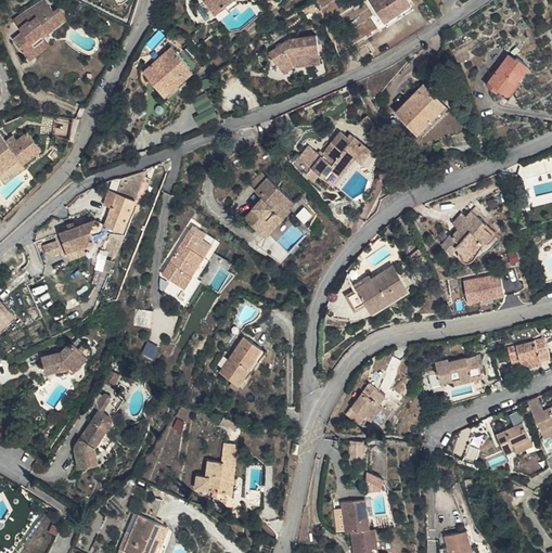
[(11,36),(22,50),(42,33),(63,15),(55,5),(50,10),(42,0),(31,0),(21,9),(22,11),(12,18),(20,28),(11,36)]
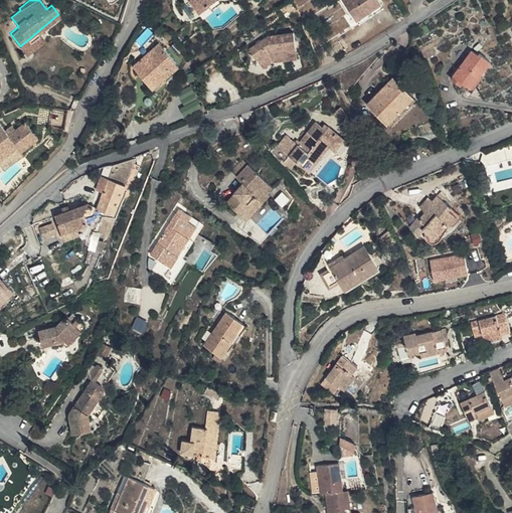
[(19,0),(15,3),(19,8),(29,0),(19,0)]
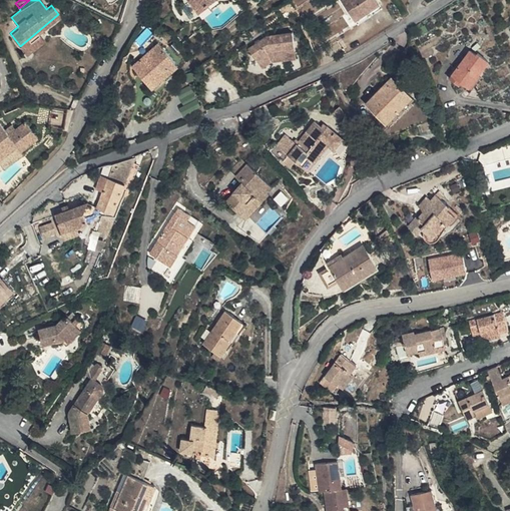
[(195,0),(206,14),(207,13),(216,5),(222,0),(195,0)]
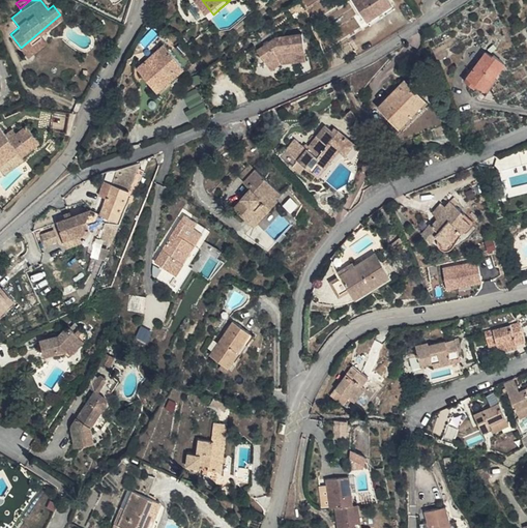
[(352,0),(351,1),(364,21),(388,4),(385,0),(352,0)]
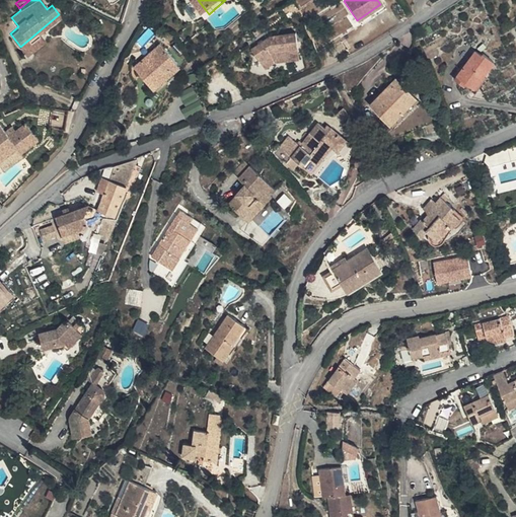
[(219,5),(210,13),(214,17),(223,10),(219,5)]
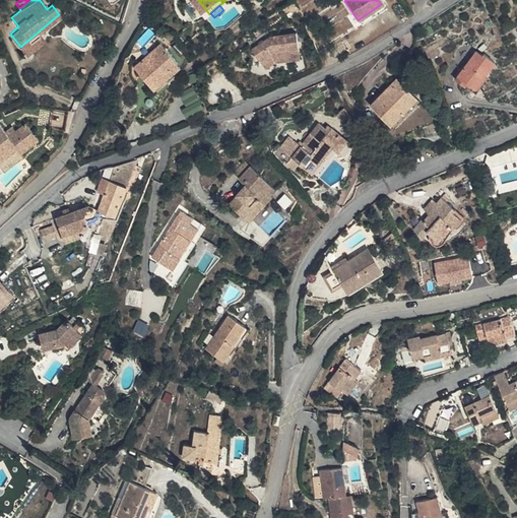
[(46,39),(40,30),(20,47),(26,54),(46,39)]
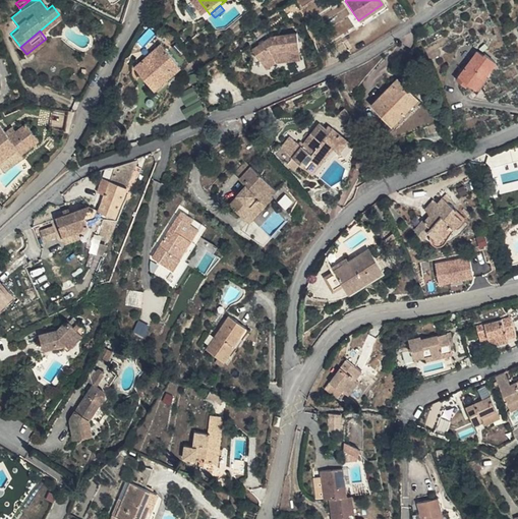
[(293,52),(292,33),(266,35),(246,49),(261,68),(269,61),(283,60),(283,52),(293,52)]
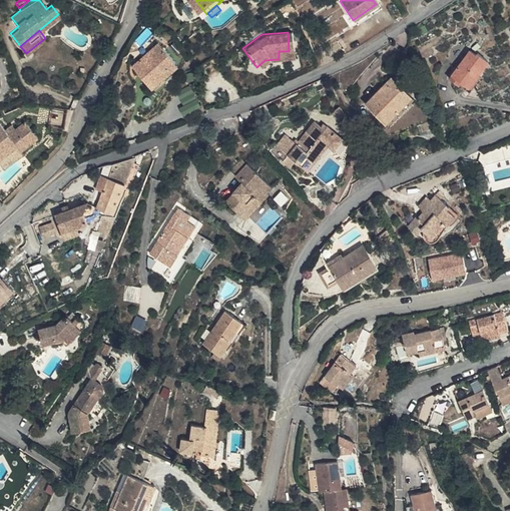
[(144,54),(127,69),(144,88),(167,67),(165,66),(170,61),(154,46),(144,54)]
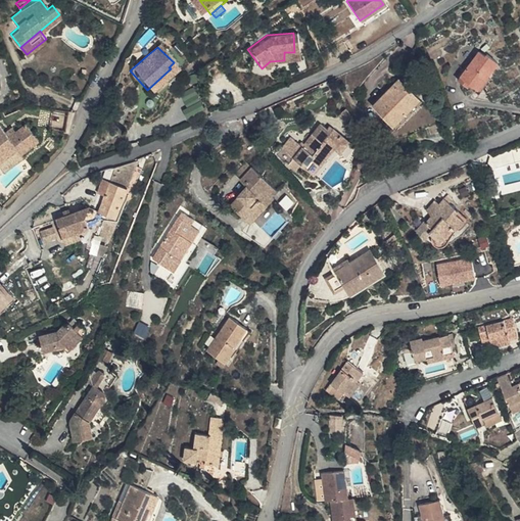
[(484,50),(468,74),(484,87),(504,60),(492,53),(491,56),(484,50)]
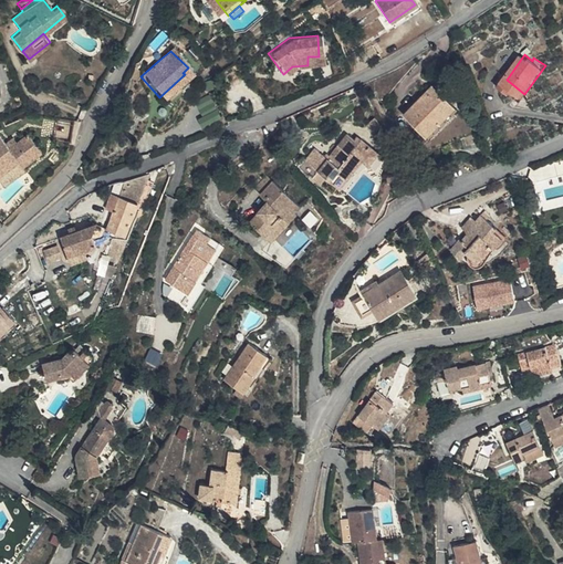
[(308,56),(308,65),(320,64),(319,56),(308,56)]
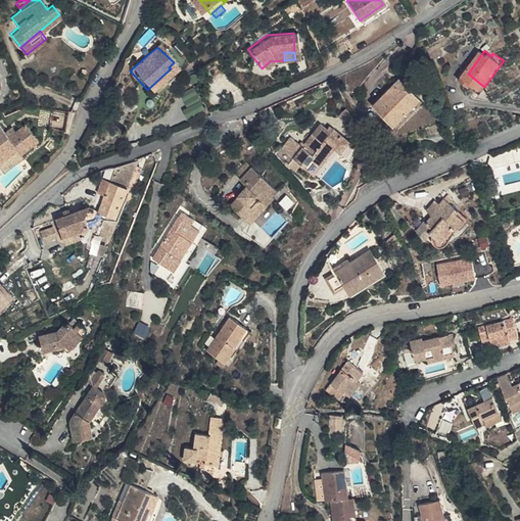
[(369,109),(374,114),(389,99),(386,97),(399,84),(396,82),(369,109)]
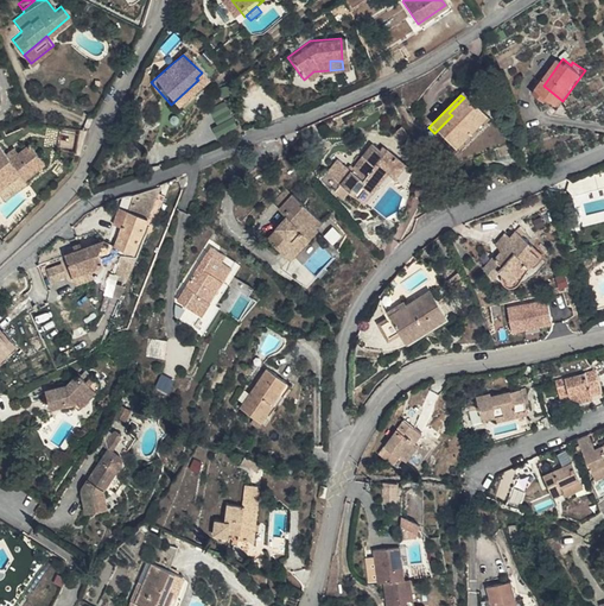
[(451,140),(461,150),(488,122),(464,98),(449,113),(452,115),(434,133),(446,144),(451,140)]
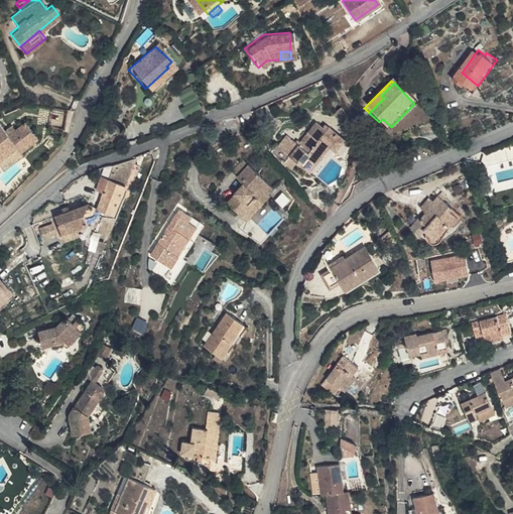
[(388,131),(391,127),(383,119),(379,122),(388,131)]
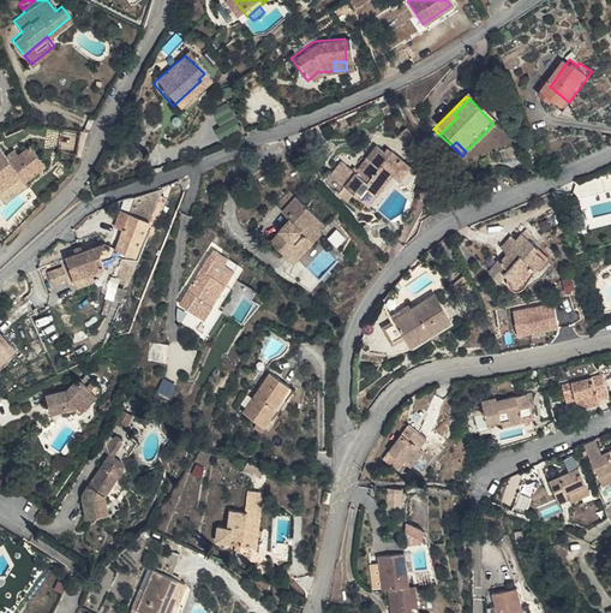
[(11,165),(5,159),(0,154),(0,200),(4,203),(24,185),(47,167),(30,148),(17,159),(11,165)]
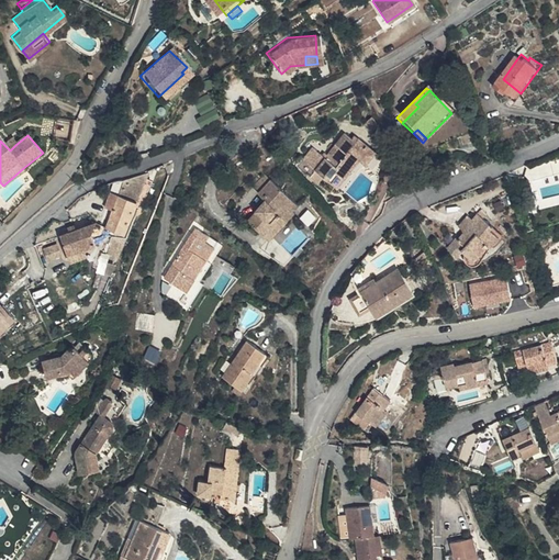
[(321,146),(317,148),(311,157),(323,168),(343,185),(362,161),(369,166),(379,154),(361,141),(359,142),(351,135),(333,156),(321,146)]
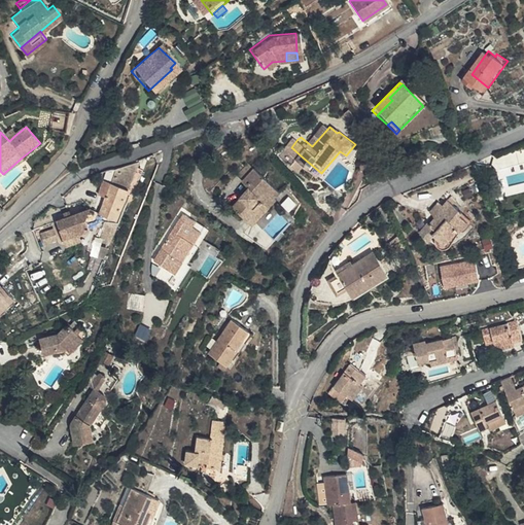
[(9,141),(14,136),(9,131),(4,136),(9,141)]
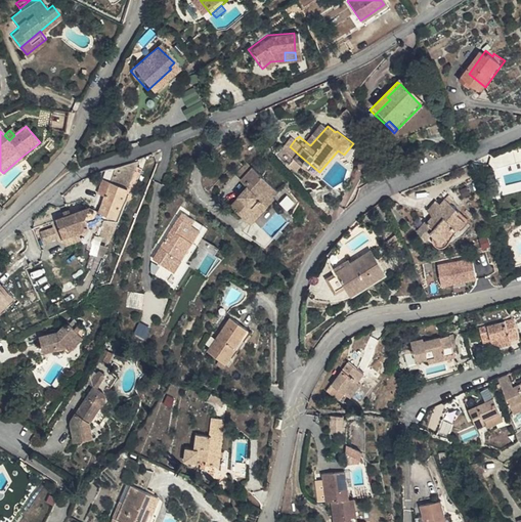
[(25,163),(20,158),(3,173),(8,178),(25,163)]
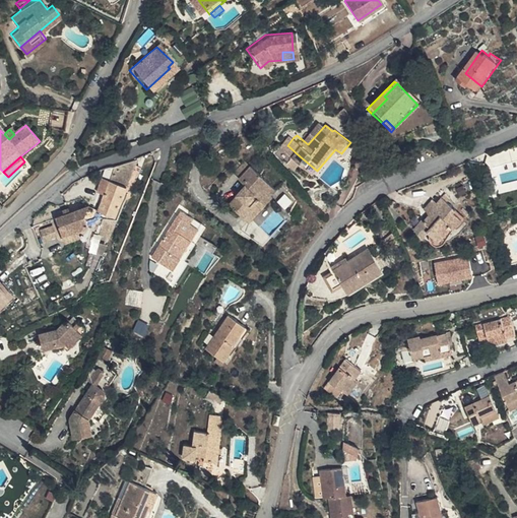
[(238,178),(249,167),(242,160),(232,172),(238,178)]
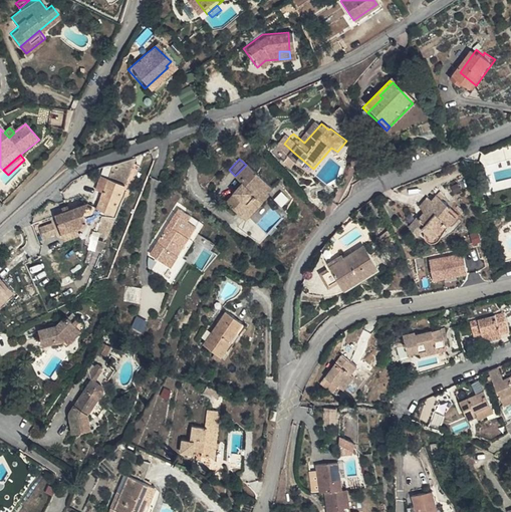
[(109,168),(103,190),(97,209),(97,210),(96,212),(115,218),(121,198),(137,161),(109,168)]
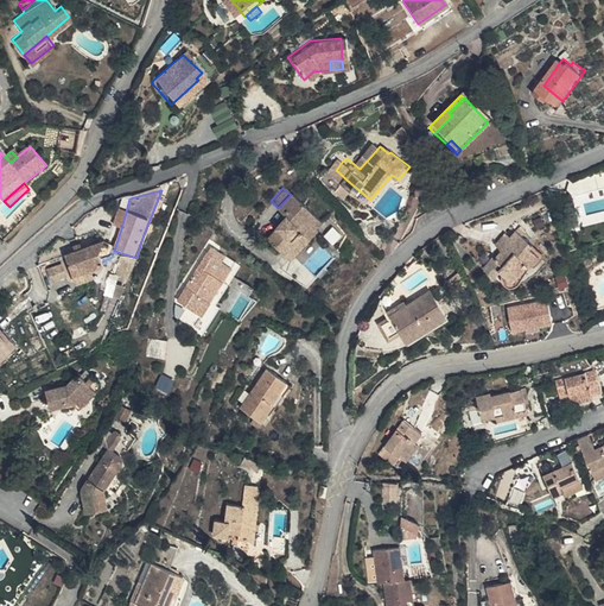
[(291,195),(278,208),(277,210),(285,216),(266,238),(292,259),(323,223),(291,195)]
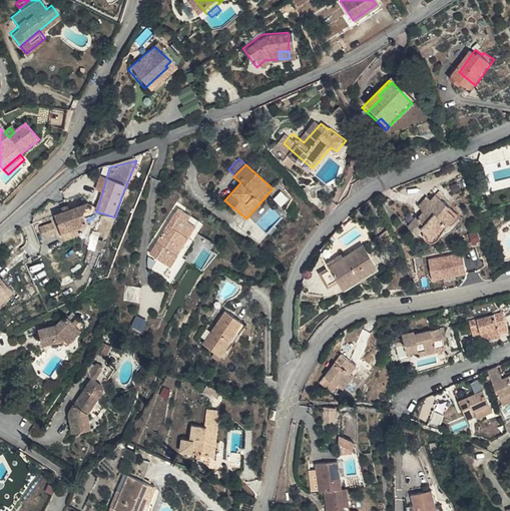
[(430,241),(433,242),(436,243),(439,241),(441,239),(444,235),(445,230),(447,223),(448,221),(452,224),(460,215),(452,207),(455,205),(442,193),(428,207),(429,209),(423,216),(427,221),(425,224),(427,225),(427,235),(428,238),(430,241)]
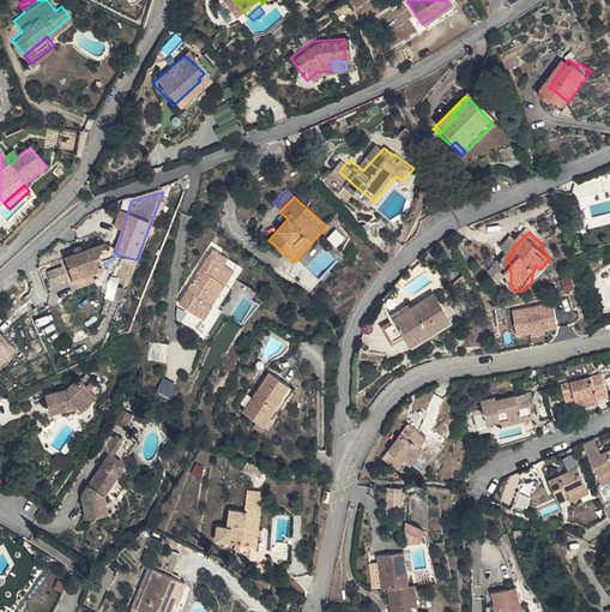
[(83,258),(76,262),(67,267),(77,287),(92,280),(107,273),(103,267),(101,262),(104,249),(83,258)]
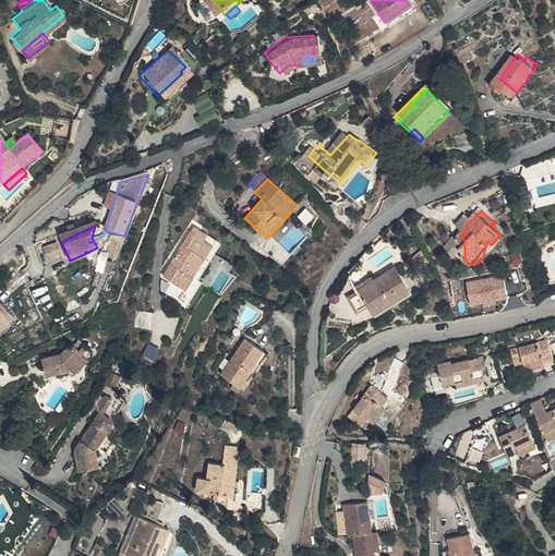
[(92,238),(94,242),(105,237),(104,236),(104,234),(105,230),(106,228),(95,226),(92,238)]
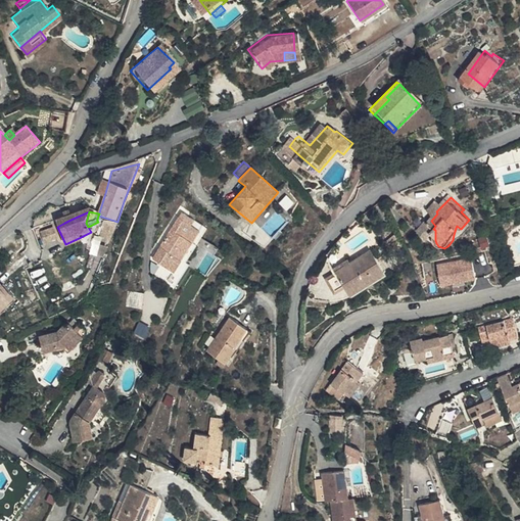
[(178,220),(151,259),(172,273),(180,262),(178,259),(187,245),(190,246),(198,233),(192,229),(198,221),(182,212),(178,220)]
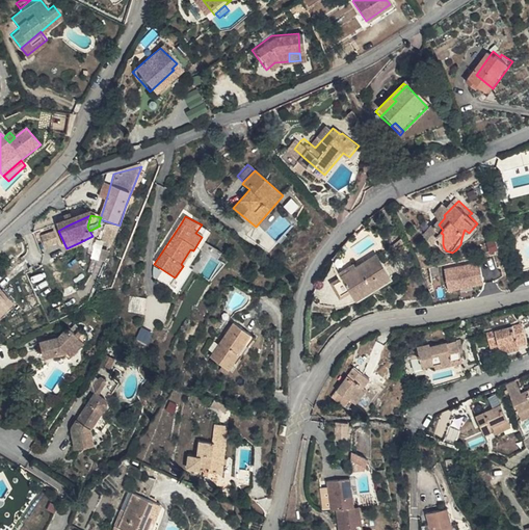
[(106,227),(105,230),(104,234),(102,233),(98,243),(113,248),(116,239),(122,228),(108,229),(106,227)]
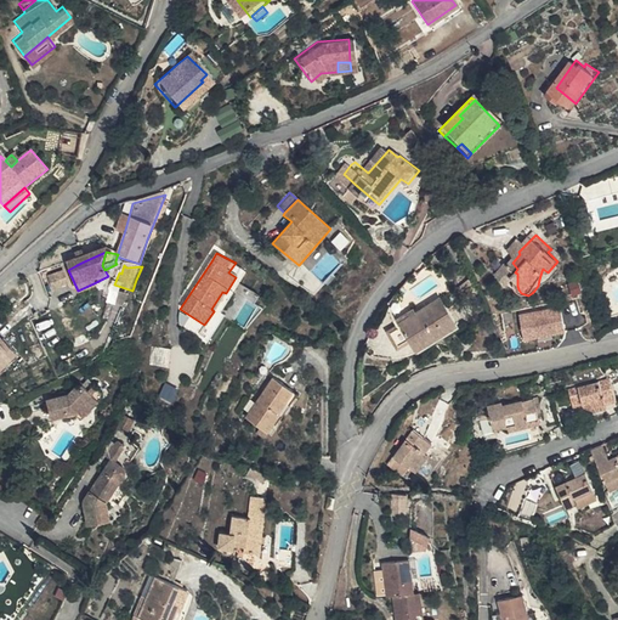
[(58,268),(44,272),(47,285),(63,280),(58,268)]
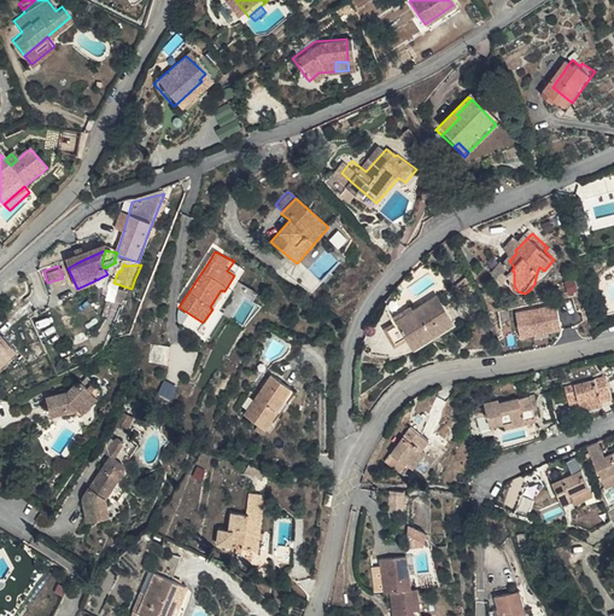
[(52,285),(57,297),(69,290),(64,279),(52,285)]
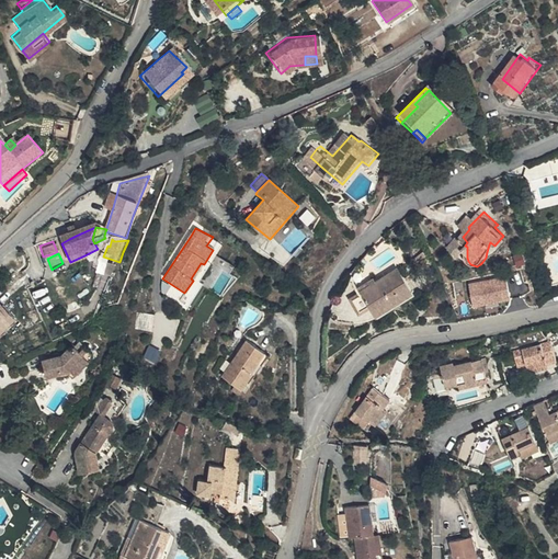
[(84,255),(70,262),(72,267),(88,261),(84,255)]
